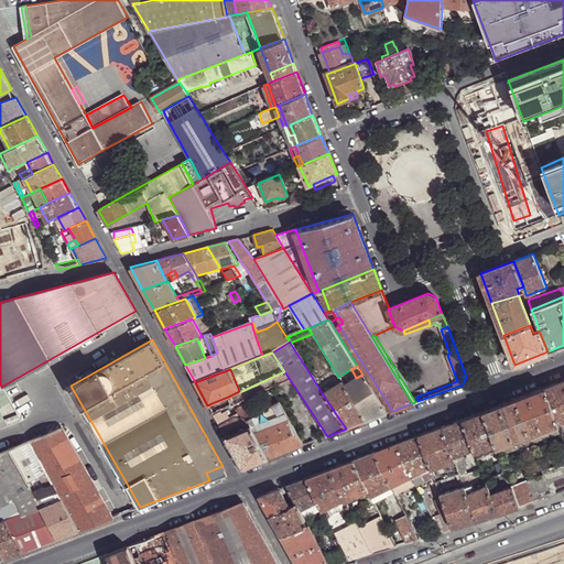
[(291,381),(284,371),(272,377),(275,384),(277,387),(291,381)]
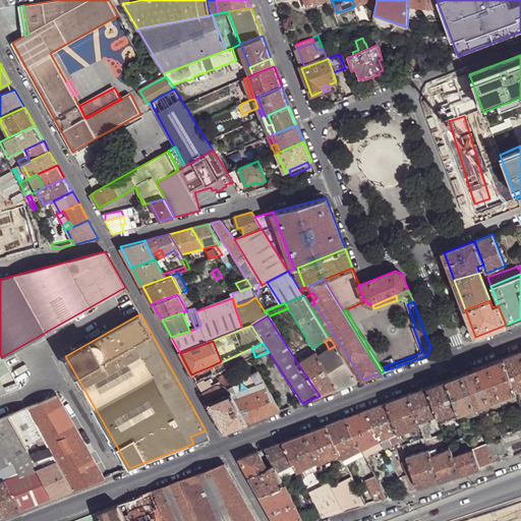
[(315,353),(317,356),(325,352),(321,346),(320,344),(312,348),(315,353)]
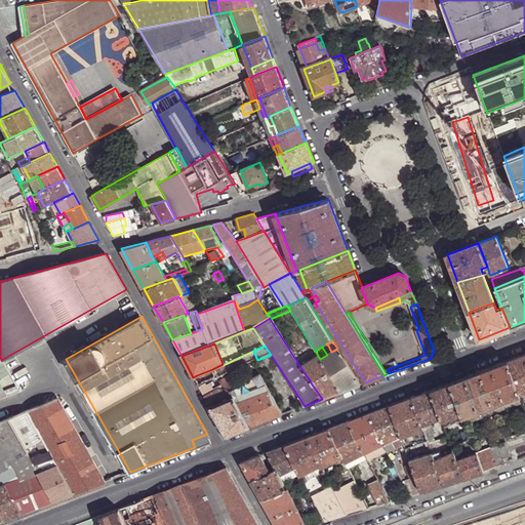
[(340,392),(360,385),(337,349),(331,352),(327,355),(320,359),(340,392)]
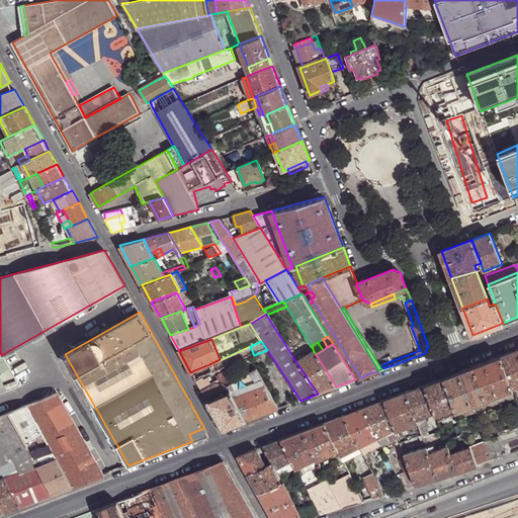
[(253,353),(250,346),(222,359),(225,365),(229,363),(253,353)]
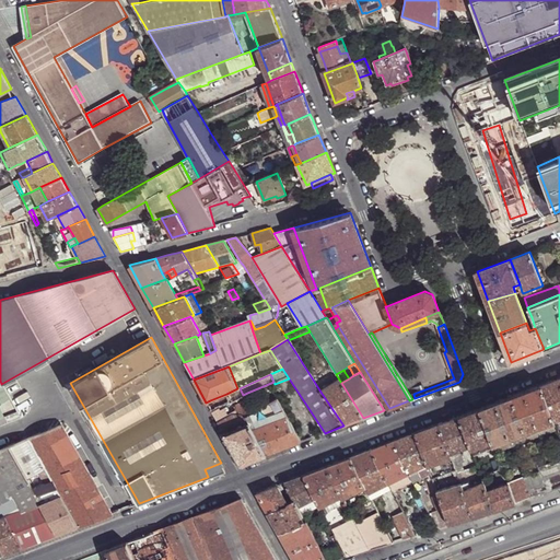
[(559,382),(558,377),(540,384),(553,420),(559,417),(559,382)]
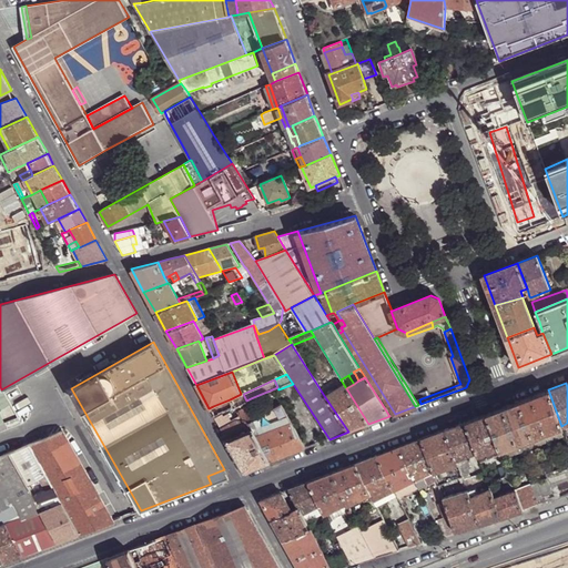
[(348,432),(368,424),(346,388),(344,385),(325,397),(348,432)]
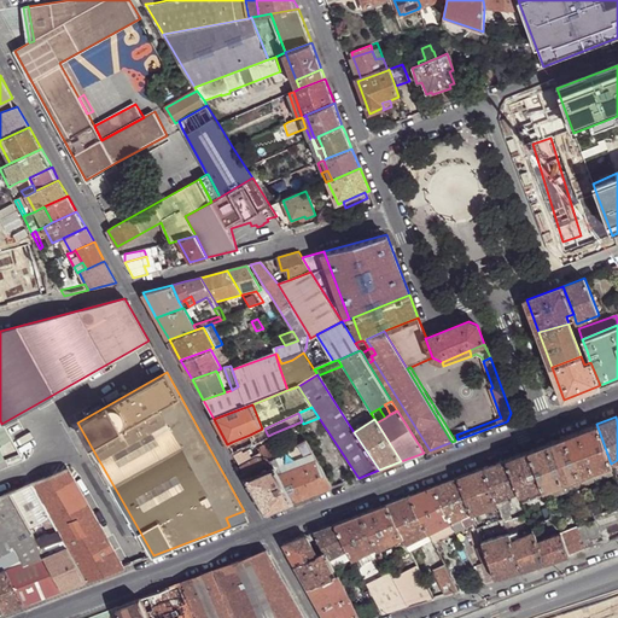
[(596,424),(565,436),(578,476),(611,464),(596,424)]
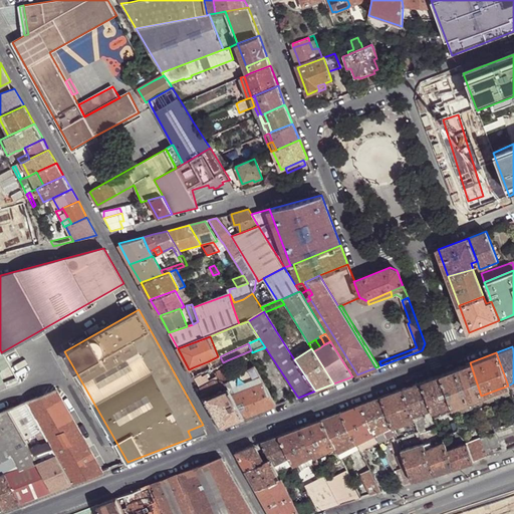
[(220,356),(218,356),(208,361),(211,369),(214,367),(223,363),(223,362),(220,356)]
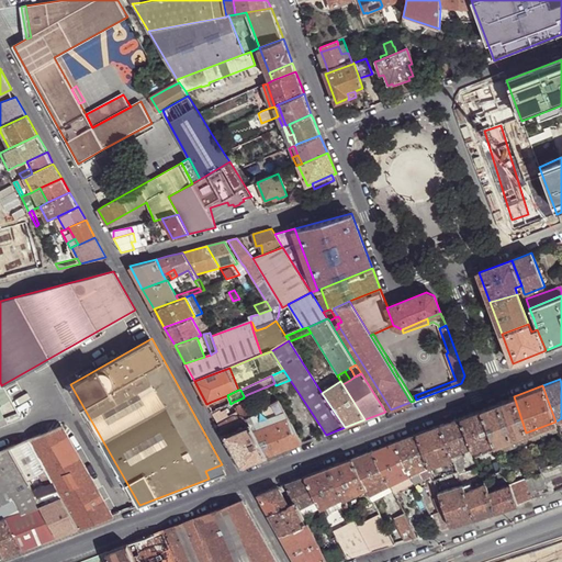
[(255,406),(248,394),(244,396),(244,397),(246,400),(250,408),(255,406)]
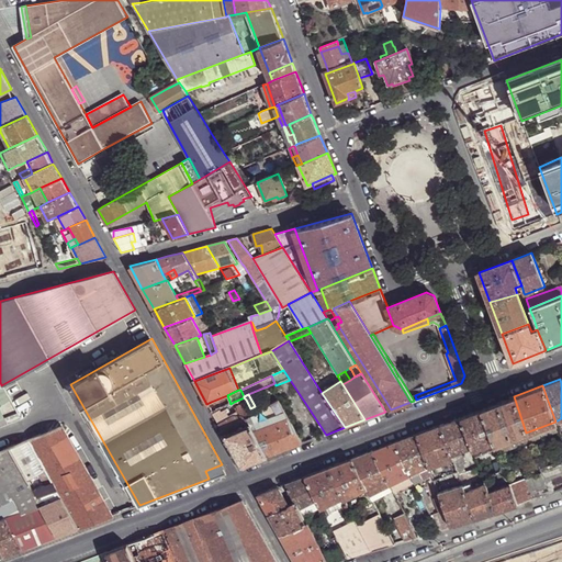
[(231,404),(227,395),(211,402),(216,411),(231,404)]
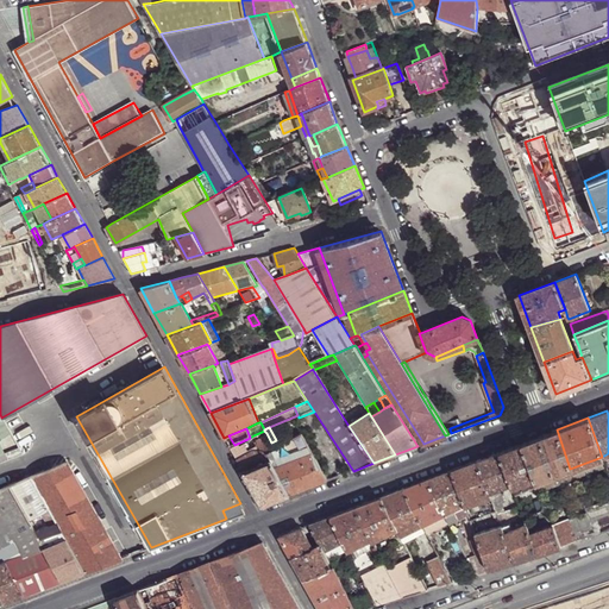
[(557,429),(521,443),(534,477),(535,482),(570,469),(557,429)]
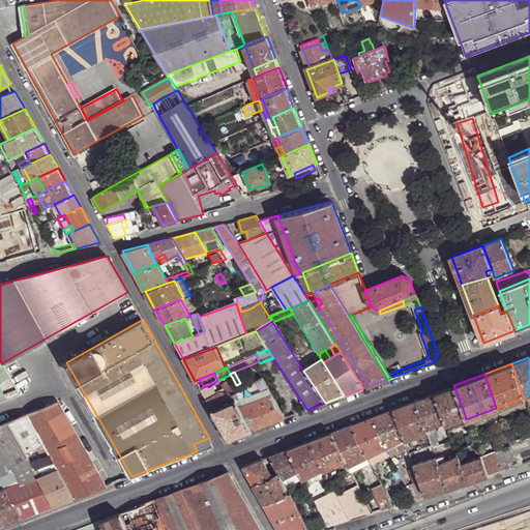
[(233,393),(239,390),(236,385),(232,377),(223,382),(223,384),(226,387),(228,392),(233,393)]
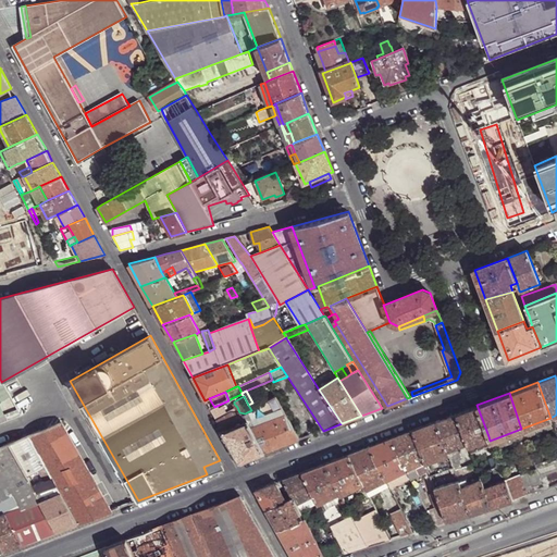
[(251,428),(285,415),(275,397),(251,410),(245,413),(251,428)]
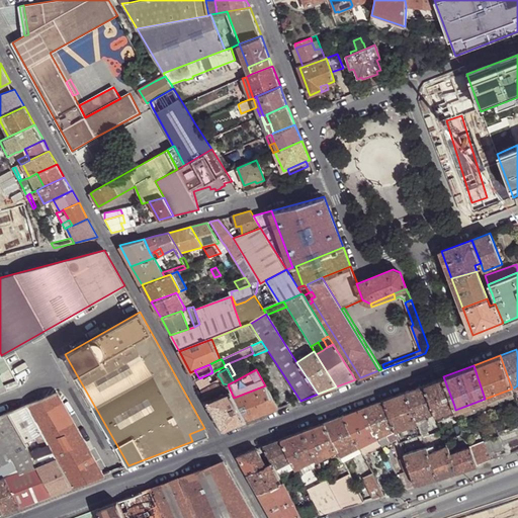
[(443,376),(424,383),(434,410),(435,413),(454,406),(443,376)]
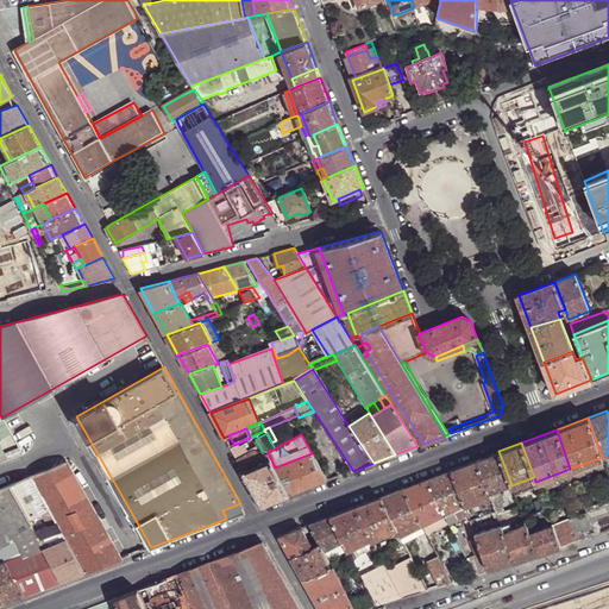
[(262,504),(289,495),(275,468),(268,452),(262,451),(255,450),(248,454),(237,460),(262,504)]
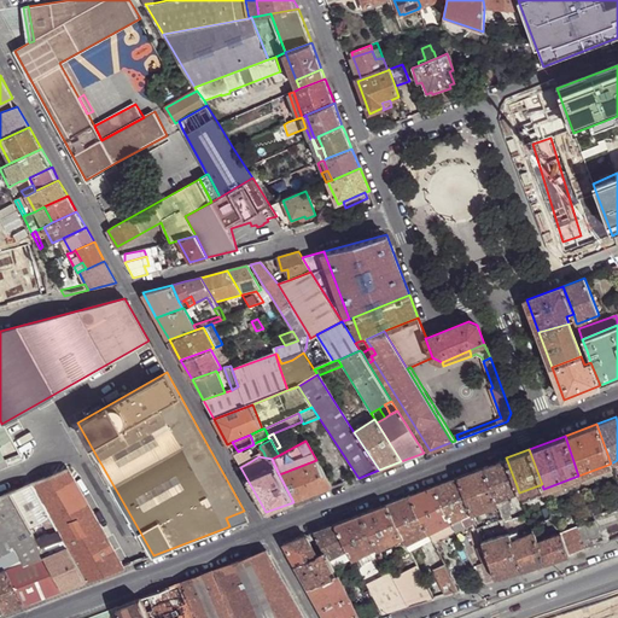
[(506,458),(484,467),(495,499),(518,489),(506,458)]
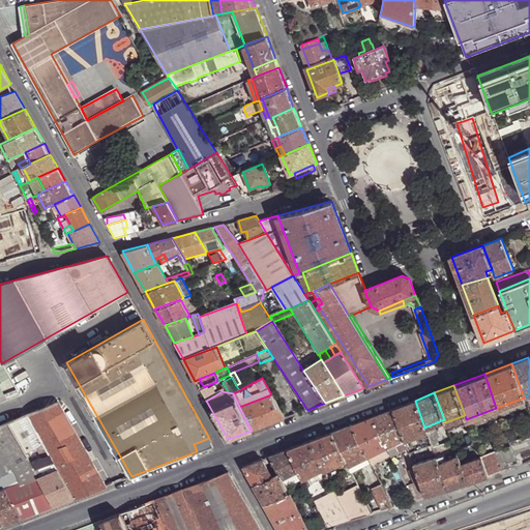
[(252,431),(285,418),(271,394),(239,407),(252,431)]
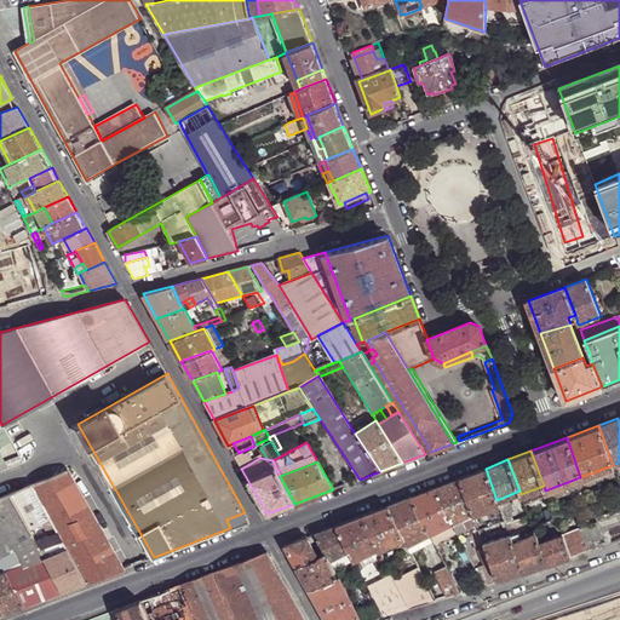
[(486,469),(460,478),(474,514),(474,516),(478,514),(484,511),(495,507),(499,506),(498,503),(497,500),(486,469)]
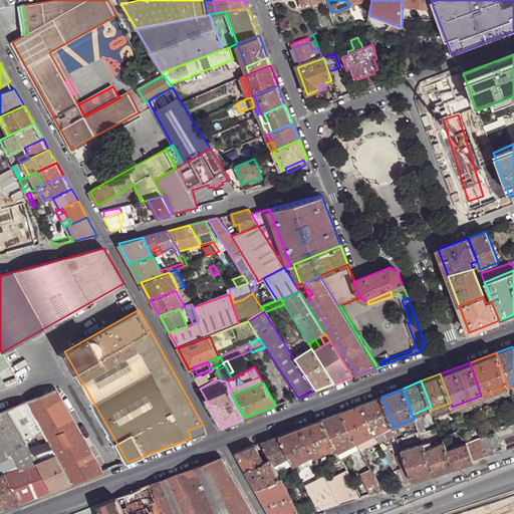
[(28,446),(53,490),(102,472),(55,390),(25,403),(41,430),(48,442),(32,448),(31,445),(28,446)]
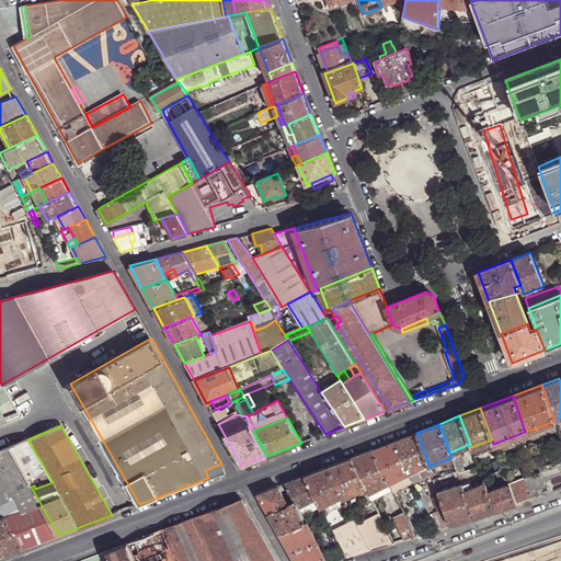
[(392,442),(409,473),(413,482),(421,478),(418,470),(428,465),(416,433),(392,442)]
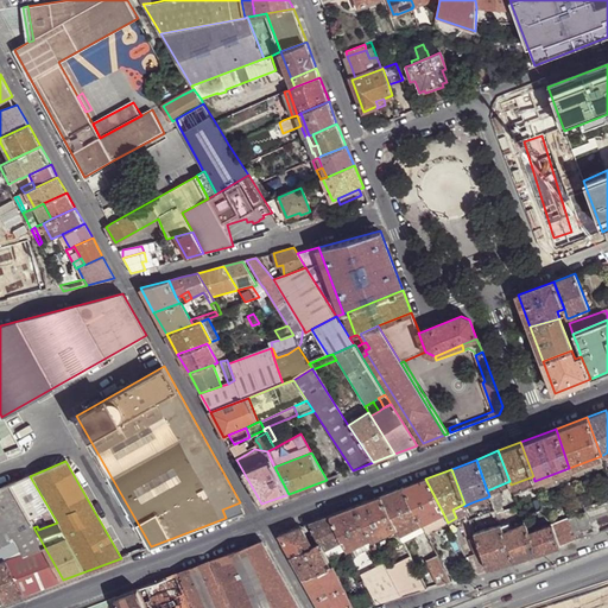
[(0,594),(5,602),(63,580),(33,527),(29,520),(49,508),(30,476),(0,487),(0,594)]
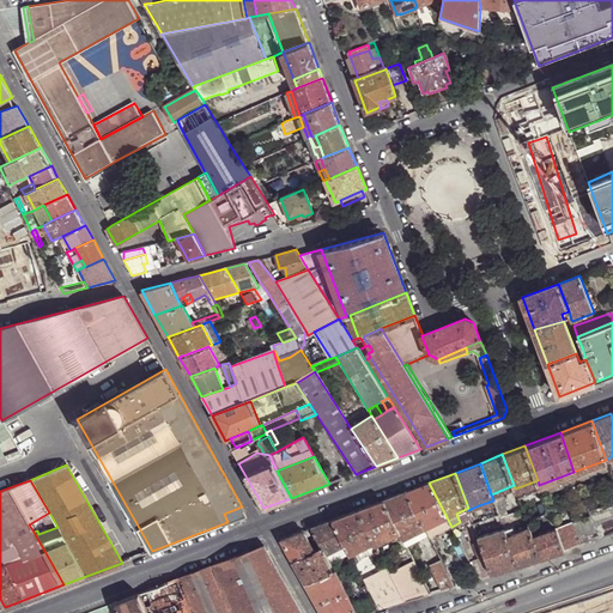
[(429,483),(406,491),(425,528),(447,517),(429,483)]
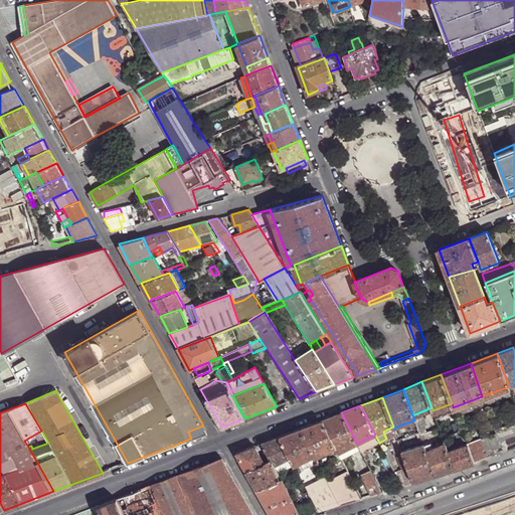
[(341,412),(322,420),(336,448),(339,454),(357,444),(341,412)]
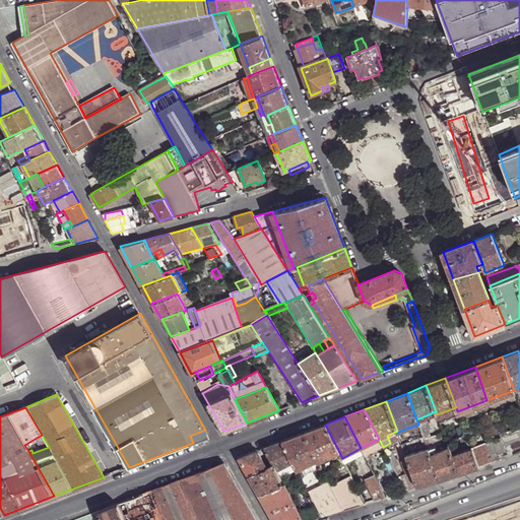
[(418,425),(423,437),(424,439),(430,437),(428,431),(423,419),(417,421),(418,425)]
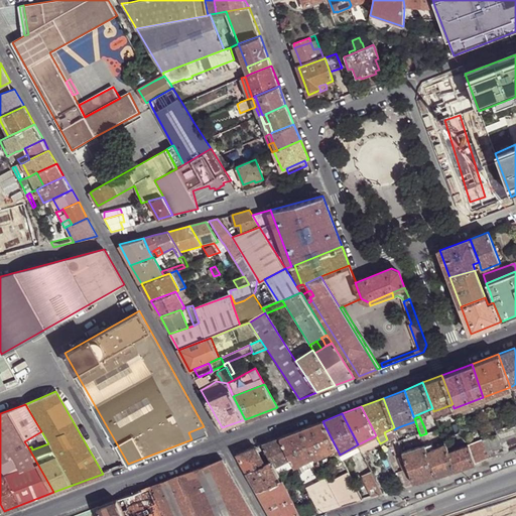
[(323,421),(301,429),(314,457),(315,459),(332,452),(337,448),(323,421)]
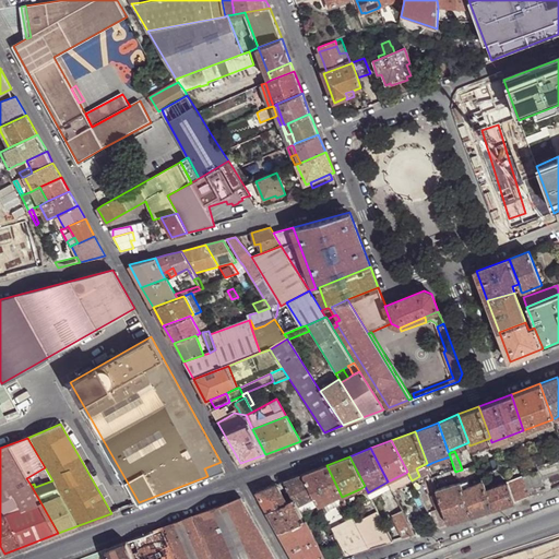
[(537,486),(539,492),(558,486),(558,456),(537,465),(538,470),(544,484),(537,486)]
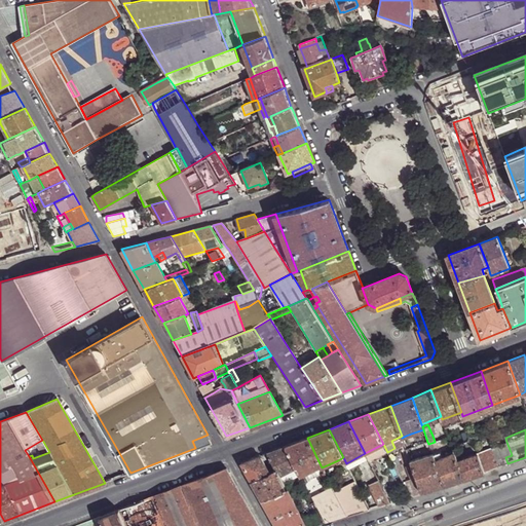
[(433,436),(435,442),(448,437),(446,430),(433,436)]
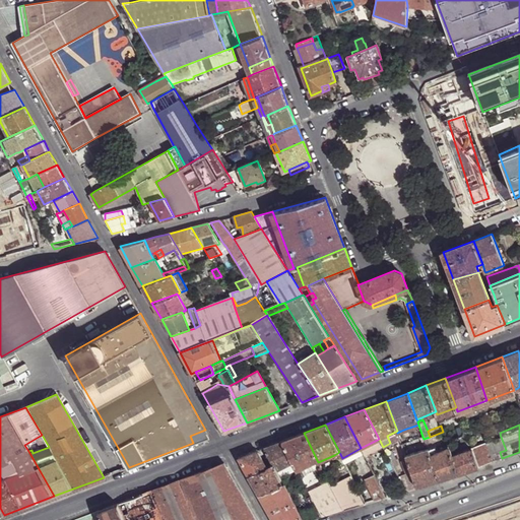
[(209,437),(205,430),(190,436),(193,443),(209,437)]
